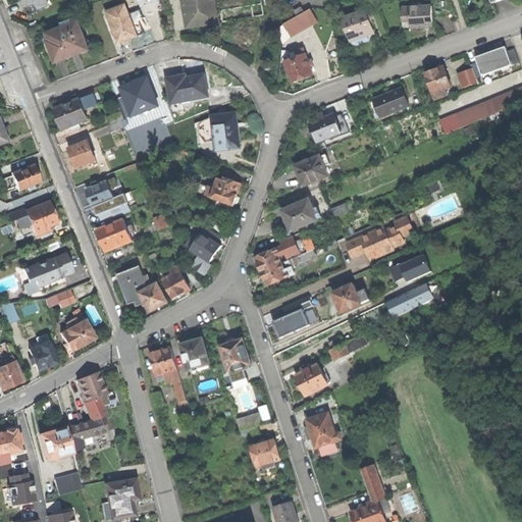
[(183,0),(184,3),(189,27),(218,21),(214,0),(183,0)]
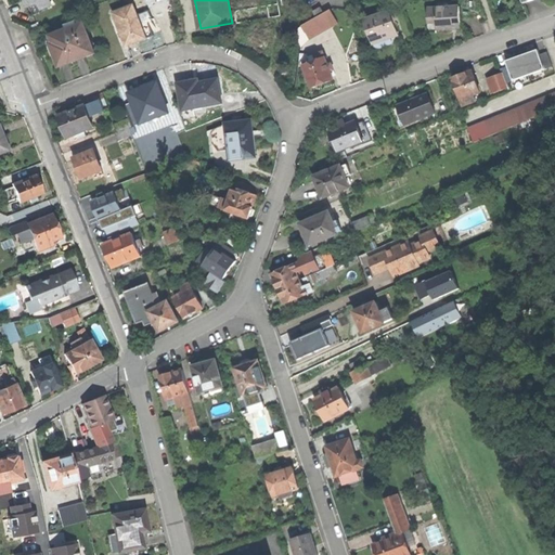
[(127,46),(145,38),(140,23),(137,15),(133,5),(115,13),(123,36),(127,46)]
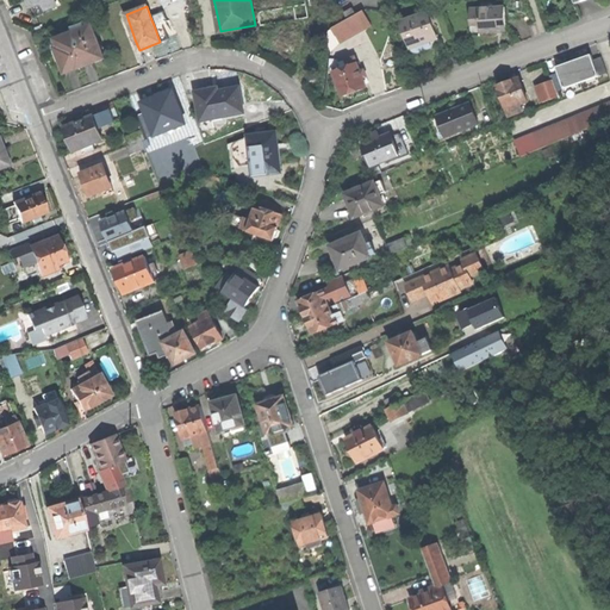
[(347,19),(355,14),(353,8),(344,13),(347,19)]
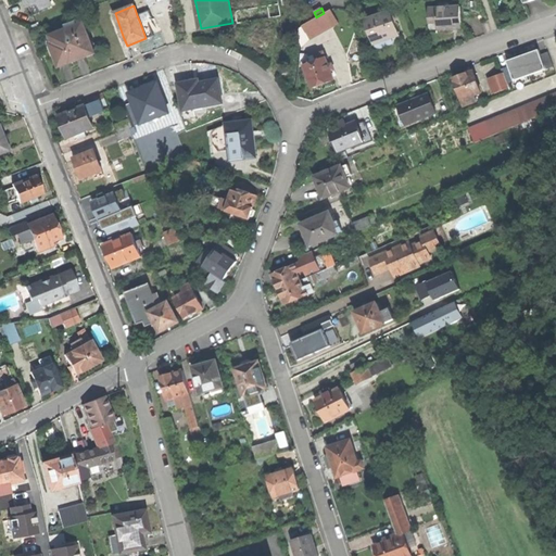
[(455,28),(460,28),(459,8),(449,8),(429,9),(430,23),(437,22),(437,29),(454,28),(455,28)]
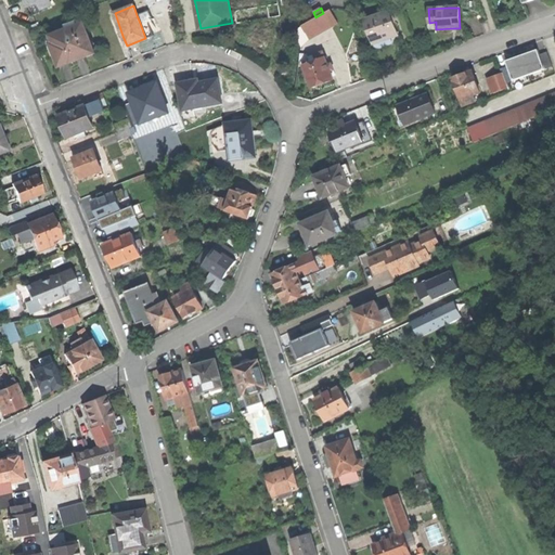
[(140,23),(147,21),(152,18),(149,11),(137,15),(140,23)]
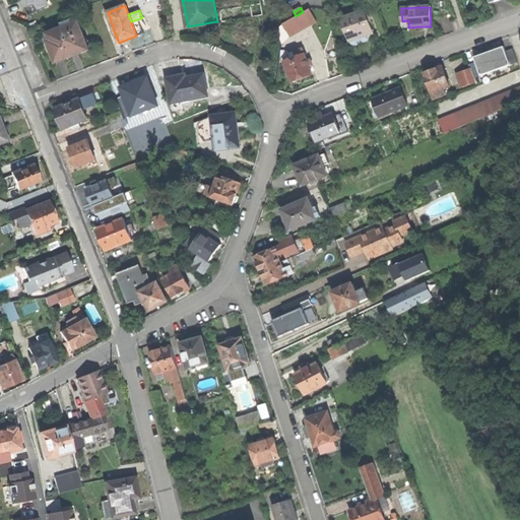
[(282,24),(289,37),(311,24),(316,22),(309,10),(282,24)]
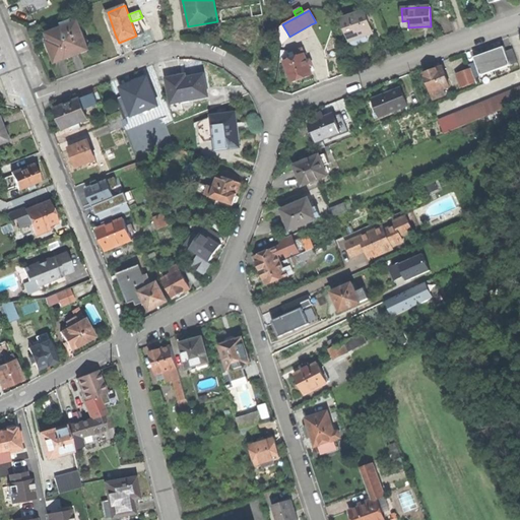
[(366,36),(373,33),(369,19),(366,11),(341,19),(348,40),(365,34),(366,36)]
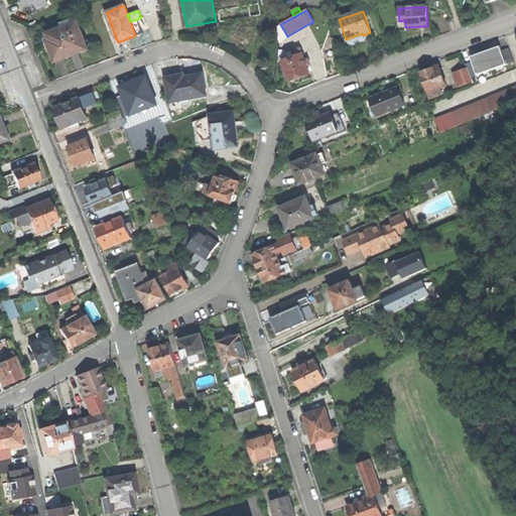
[(137,19),(130,21),(135,35),(142,33),(137,19)]
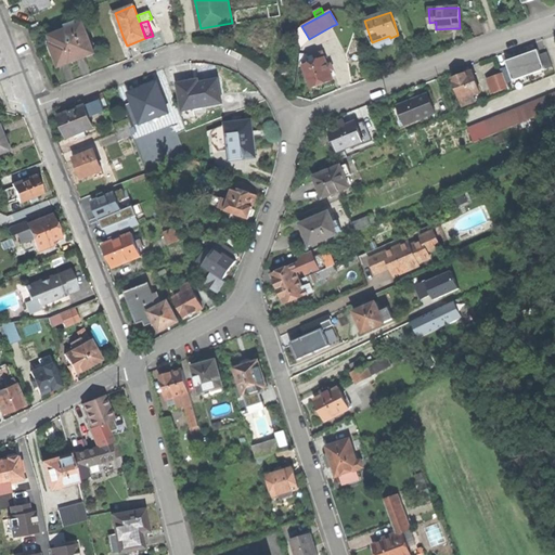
[(84,23),(78,25),(67,29),(52,36),(53,39),(54,42),(51,43),(60,67),(95,53),(84,23)]
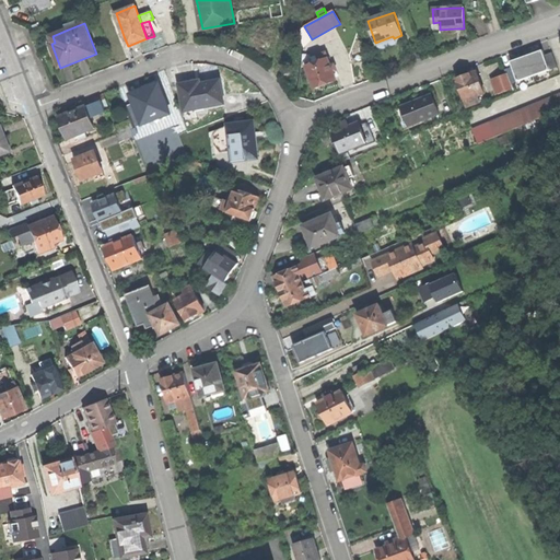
[(537,53),(527,56),(534,77),(550,70),(545,56),(543,50),(537,53)]
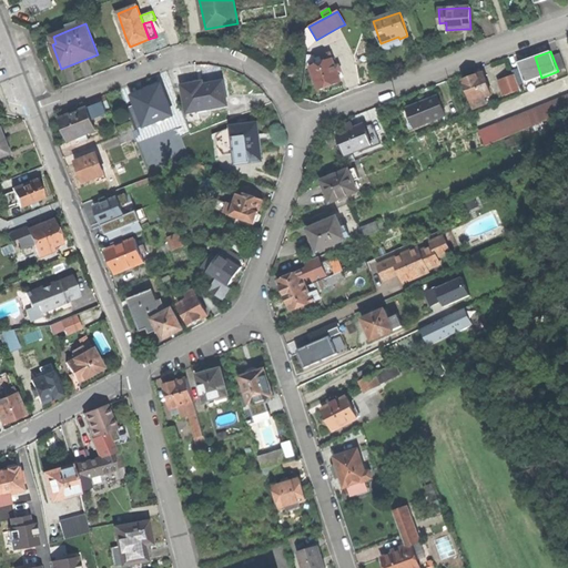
[(318,90),(341,82),(338,73),(335,67),(331,53),(322,56),(325,62),(311,68),(318,90)]
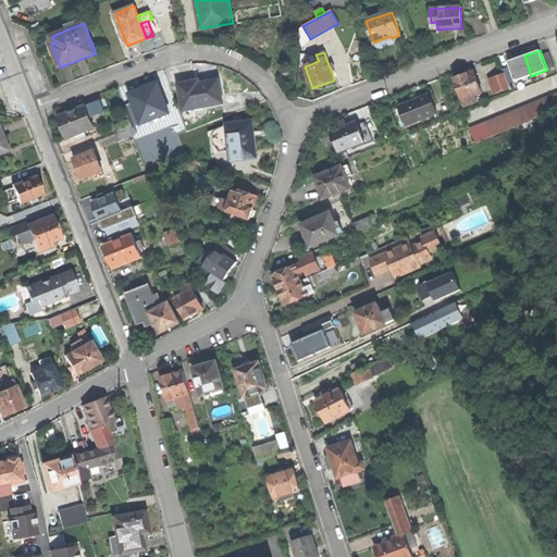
[(542,56),(547,70),(555,67),(549,52),(542,56)]
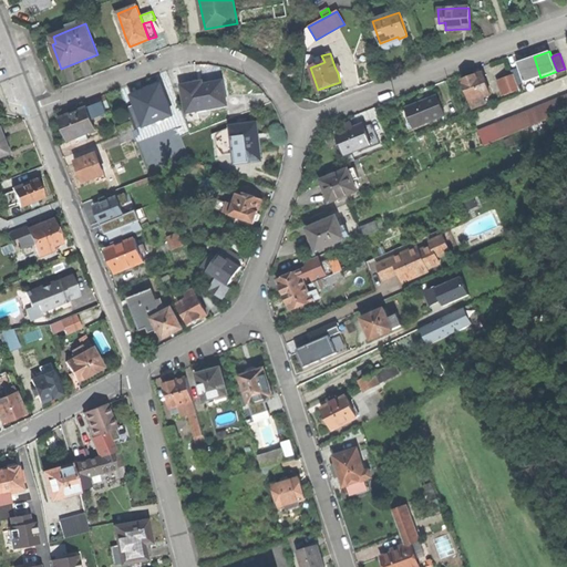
[(525,83),(540,78),(534,57),(522,60),(517,62),(519,68),(525,83)]
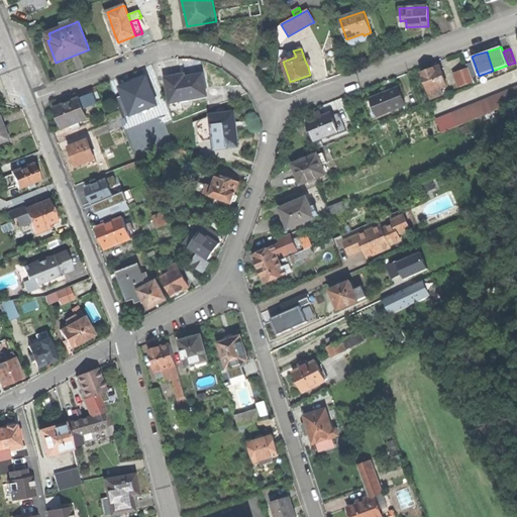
[(471,78),(479,76),(474,62),(467,65),(468,70),(471,78)]
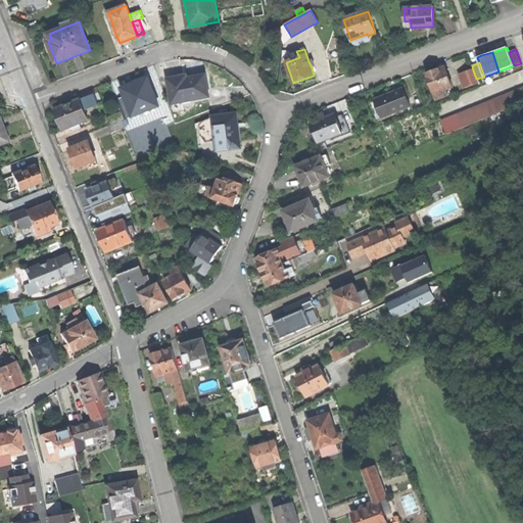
[(427,75),(434,94),(447,90),(453,88),(445,67),(443,68),(439,69),(427,75)]
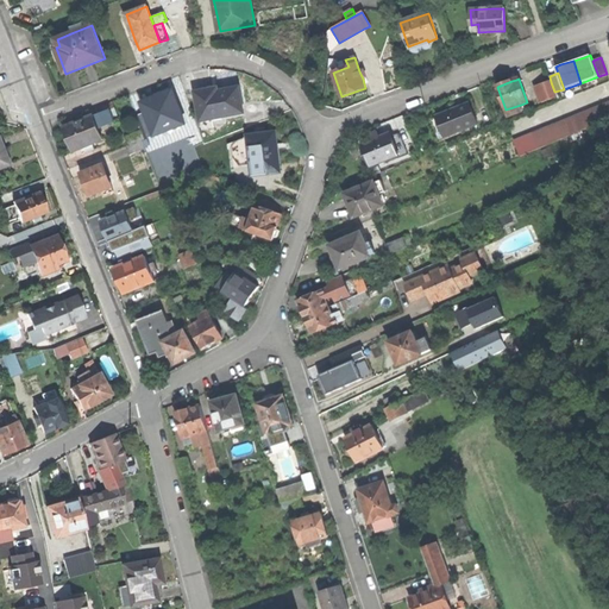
[(535,87),(541,102),(557,96),(554,92),(551,82),(550,82),(535,87)]
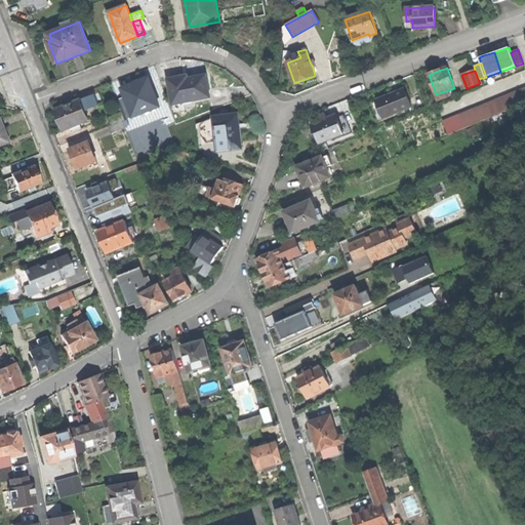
[(173,104),(209,97),(206,76),(188,80),(188,77),(187,77),(169,80),(173,104)]
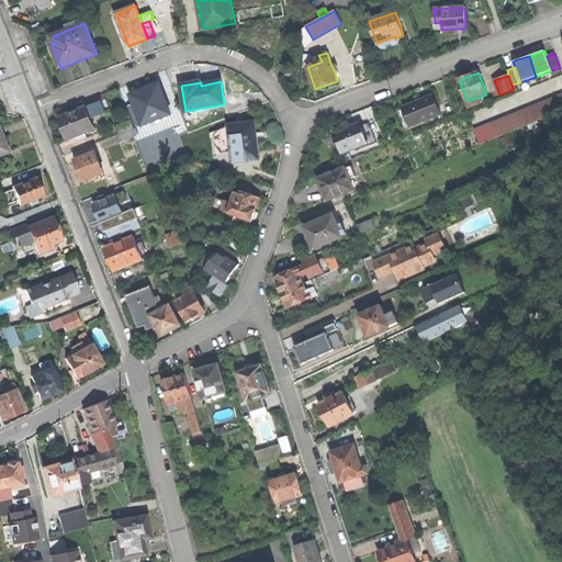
[(130,108),(137,126),(172,113),(160,82),(145,88),(147,92),(141,94),(135,97),(137,104),(130,108)]
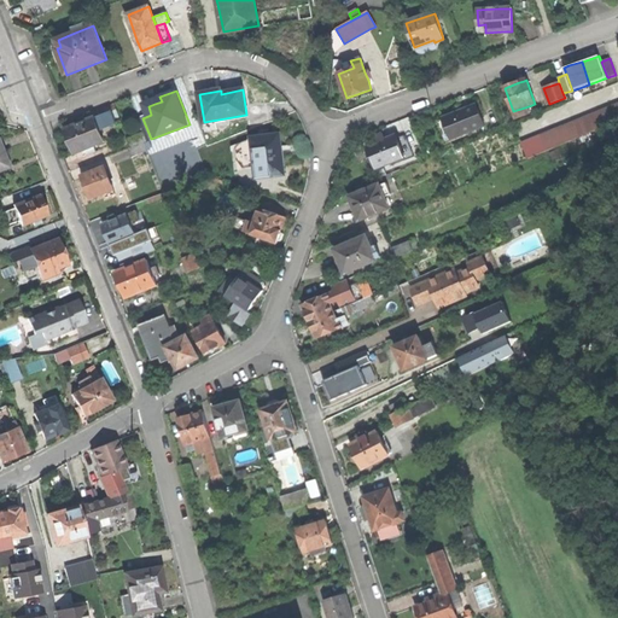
[(617,104),(522,144),(529,161),(599,130),(617,122),(617,104)]
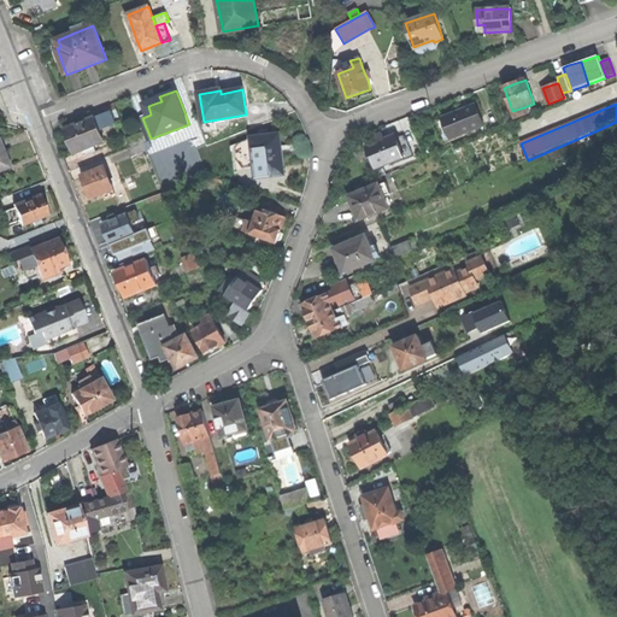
[(90,113),(93,118),(95,117),(112,111),(116,119),(119,118),(115,105),(90,113)]
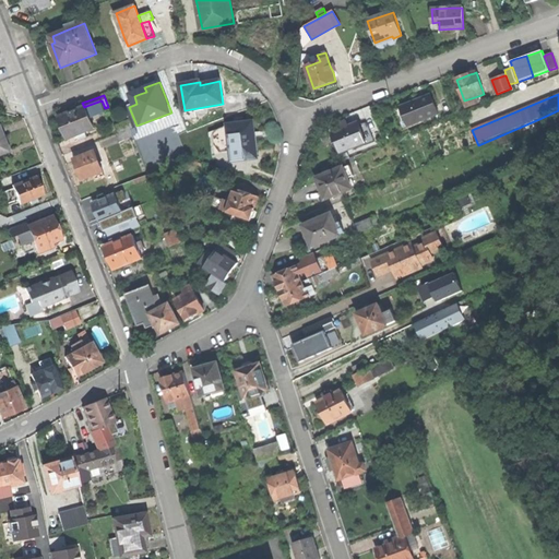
[(401,107),(408,126),(421,120),(439,114),(431,95),(419,100),(417,102),(401,107)]
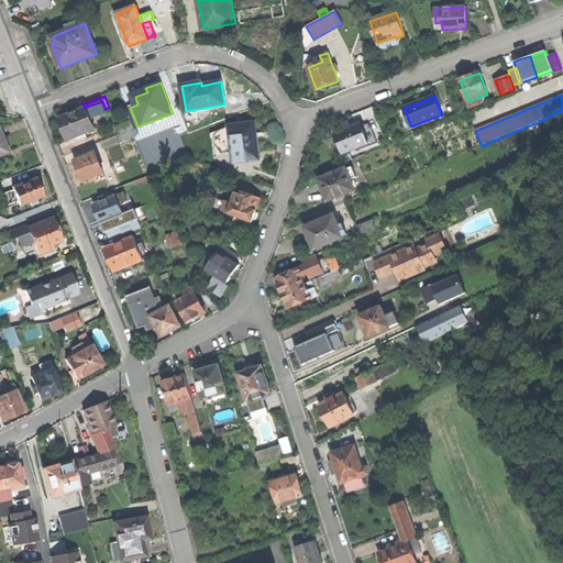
[(482,97),(467,101),(471,108),(484,103),(482,97)]
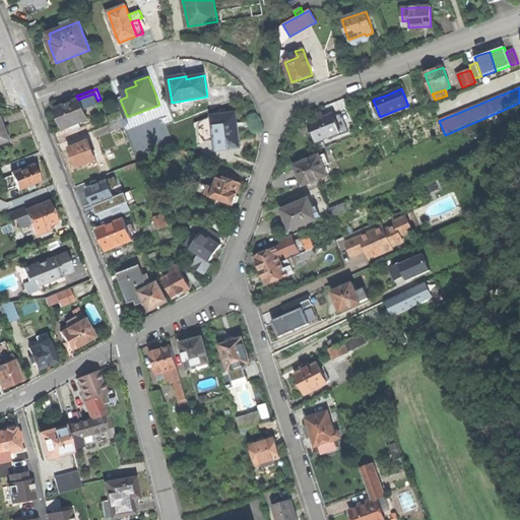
[(80,99),(85,114),(98,109),(94,102),(98,101),(94,93),(80,99)]
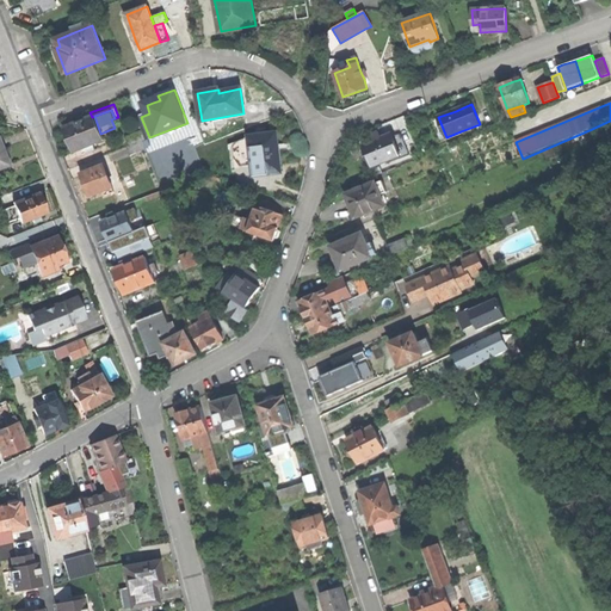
[(74,153),(86,148),(93,144),(104,141),(100,134),(94,116),(92,117),(65,128),(74,153)]
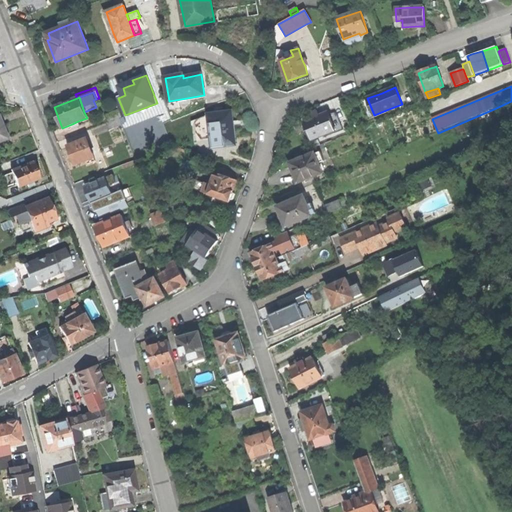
[(119,110),(105,116),(107,123),(119,118),(121,117),(119,110)]
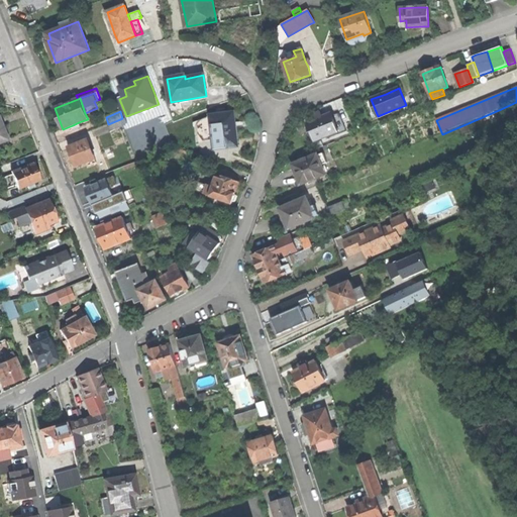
[(313,114),(316,119),(322,117),(320,111),(316,113),(313,114)]
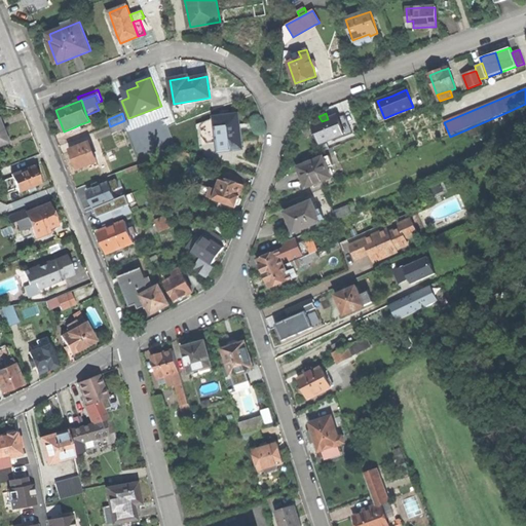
[(239,123),(238,115),(235,115),(215,118),(219,151),(240,149),(237,127),(237,125),(239,125),(239,123)]
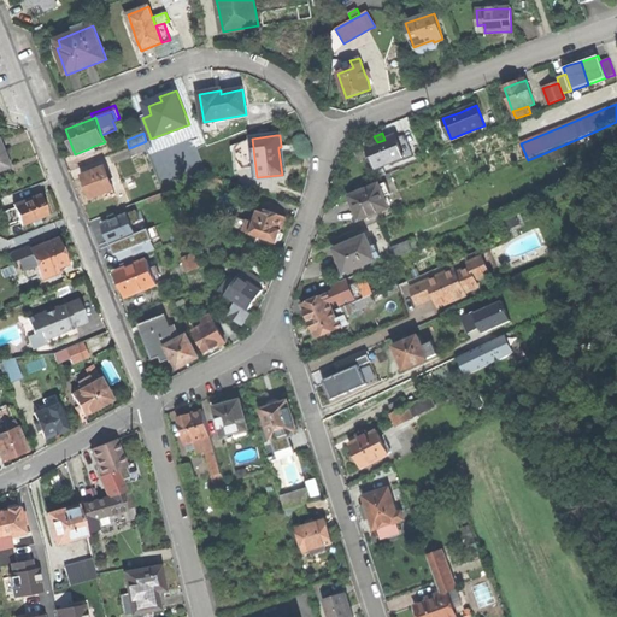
[(404,158),(399,144),(397,139),(395,135),(385,140),(377,142),(366,147),(370,156),(375,169),(404,158)]
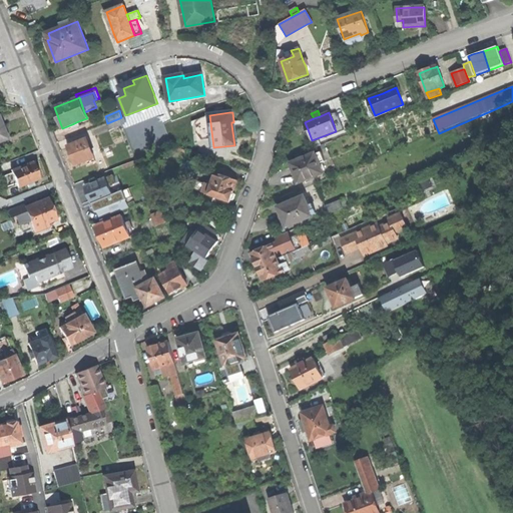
[(345,130),(339,116),(332,119),(336,131),(337,133),(345,130)]
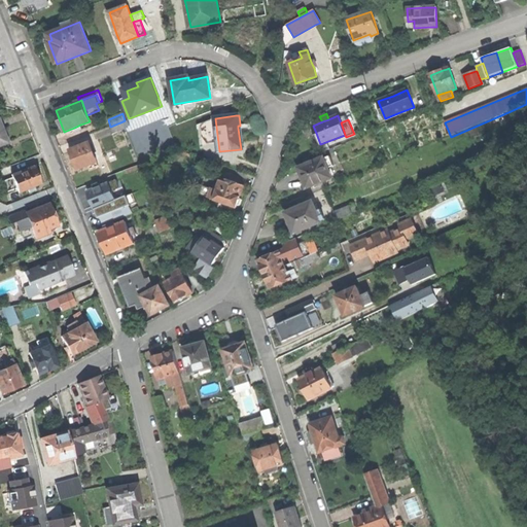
[(126,130),(123,121),(110,127),(109,127),(111,134),(112,135),(126,130)]
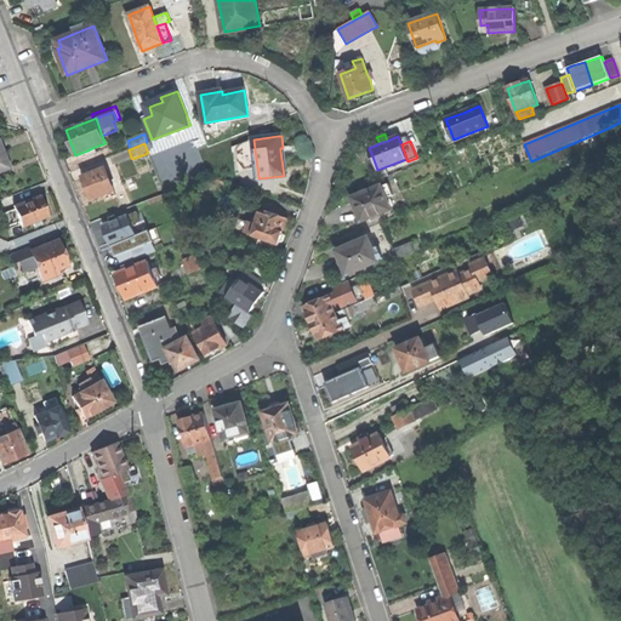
[(562,151),(553,154),(556,163),(565,159),(562,151)]
